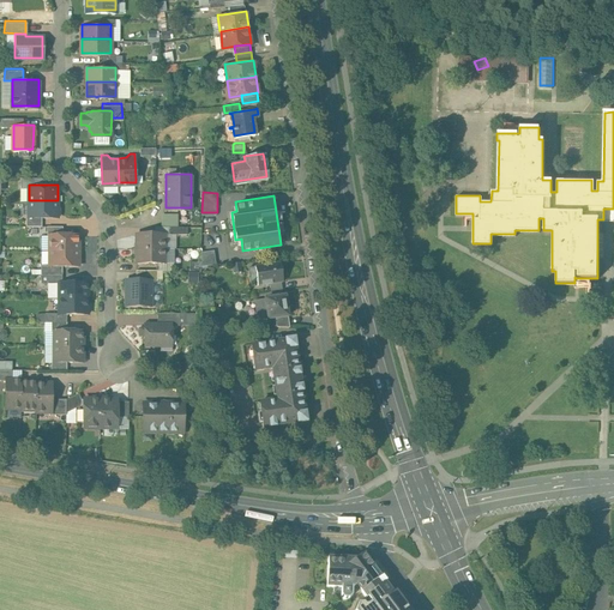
[(29,215),(40,215),(41,215),(58,216),(58,200),(29,200),(29,201),(29,215)]
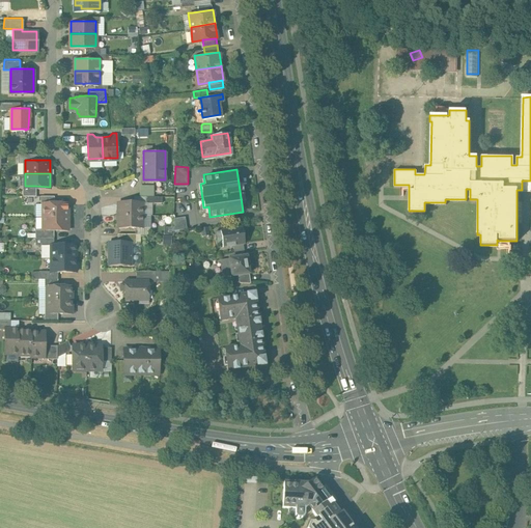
[(155,192),(155,182),(141,182),(140,192),(155,192)]
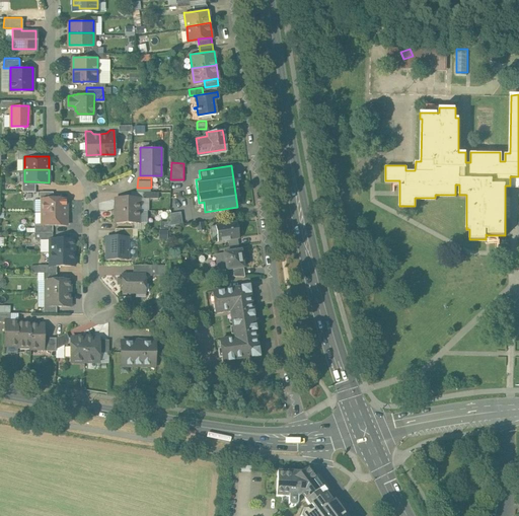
[(139,196),(123,196),(122,196),(115,196),(115,208),(139,208),(139,207),(139,196)]
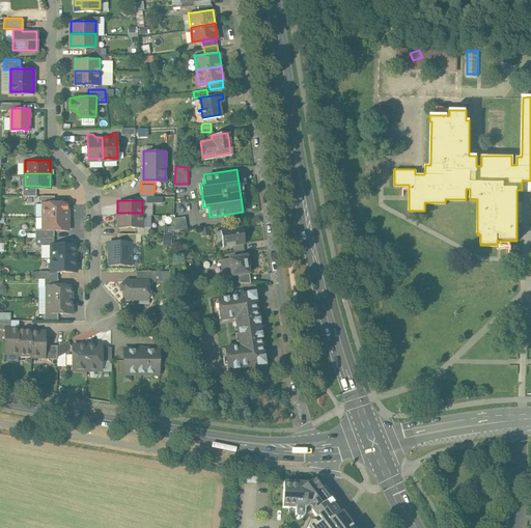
[(43,215),(67,215),(67,201),(54,201),(43,201),(43,202),(43,215)]
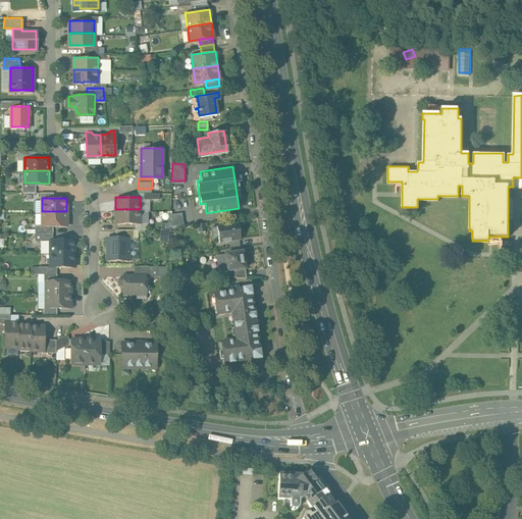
[(115,221),(129,221),(140,221),(140,209),(118,209),(115,209),(115,221)]
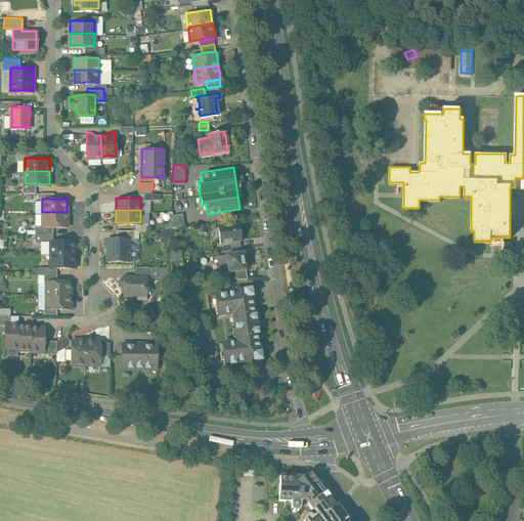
[(171,212),(172,224),(184,223),(183,211),(171,212)]
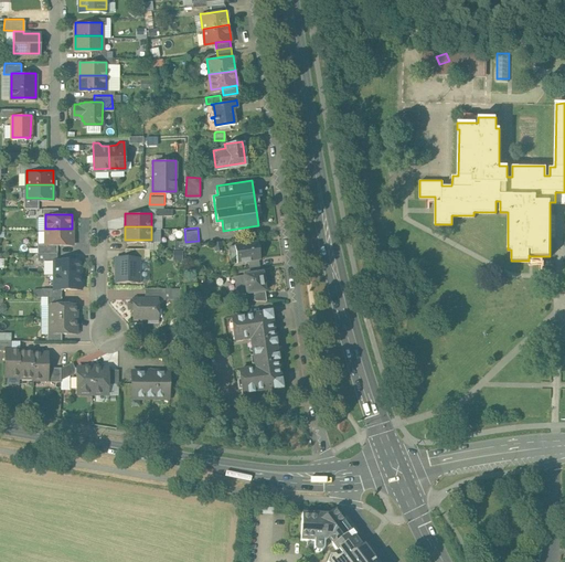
[(72,243),(72,229),(45,229),(45,242),(45,243),(57,243),(72,243)]
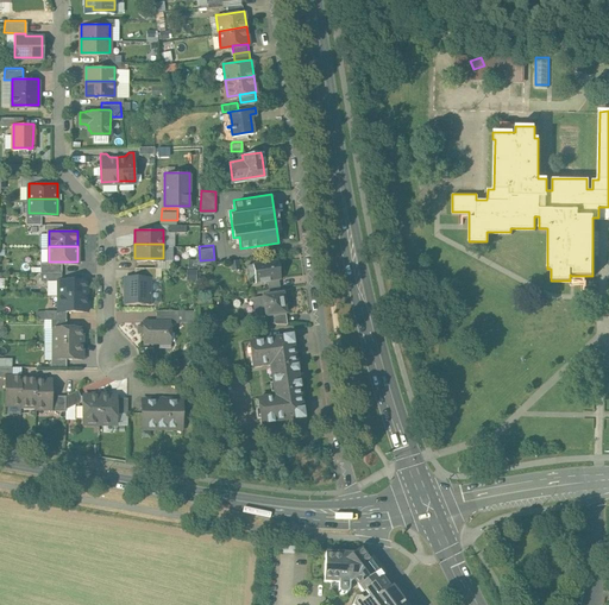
[(280,276),(280,271),(278,266),(281,264),(280,263),(280,260),(277,259),(277,258),(252,262),(252,263),(248,264),(249,272),(250,272),(251,275),(255,275),(256,281),(280,277),(280,276)]
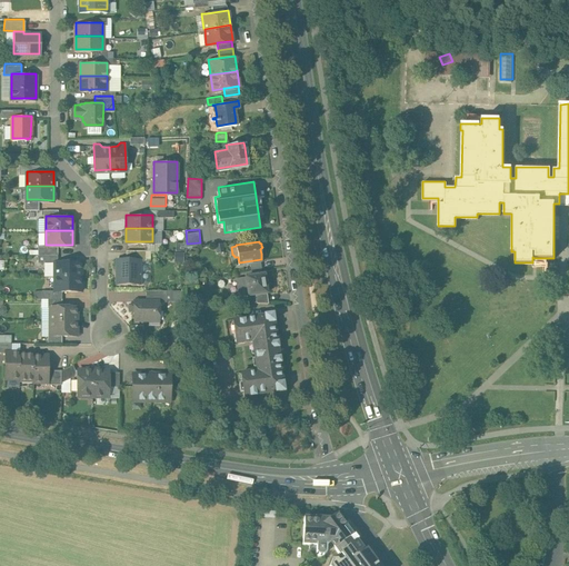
[(146,248),(143,248),(126,248),(126,258),(139,258),(143,258),(146,258),(146,257),(146,248)]
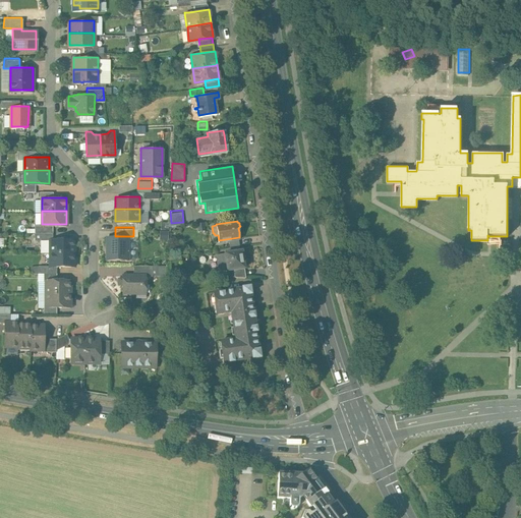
[(107,236),(107,245),(107,246),(107,257),(127,257),(127,236),(107,236)]
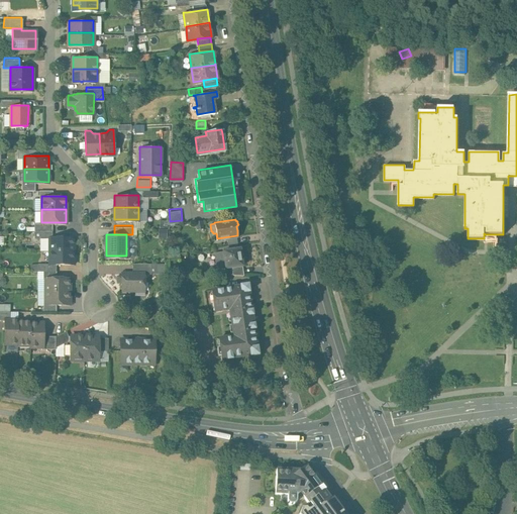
[(49,237),(49,249),(74,249),(74,236),(53,236),(49,236),(49,237)]
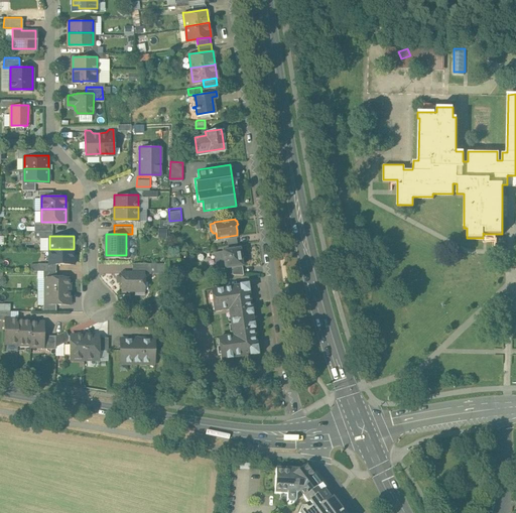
[(214,251),(215,260),(216,265),(225,266),(226,267),(242,264),(241,255),(242,254),(241,249),(240,248),(239,247),(228,249),(227,247),(223,247),(222,247),(223,250),(214,251)]
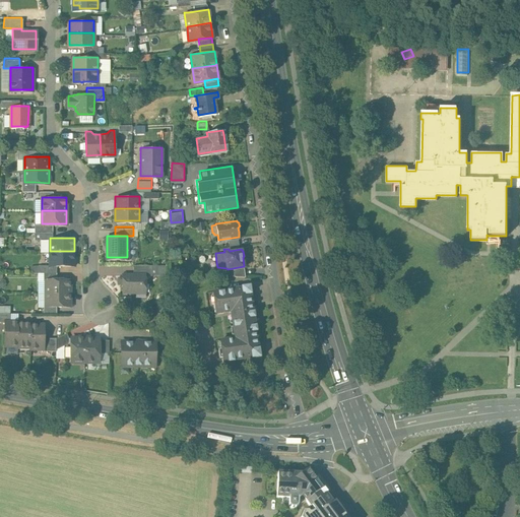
[(50,263),(50,264),(57,264),(74,264),(74,251),(50,251),(50,263)]
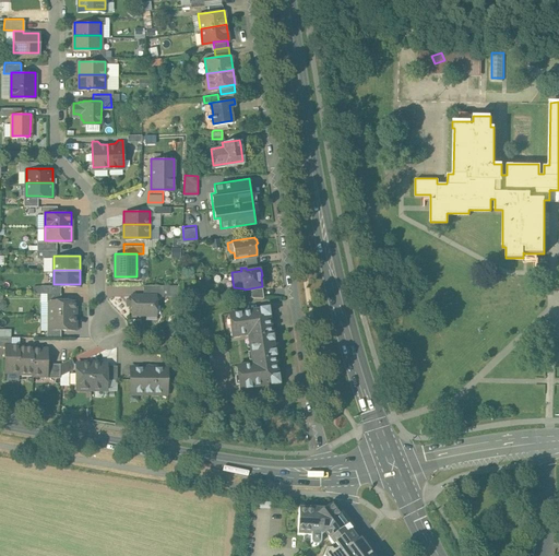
[(156,294),(163,294),(163,284),(143,283),(143,294),(156,294)]
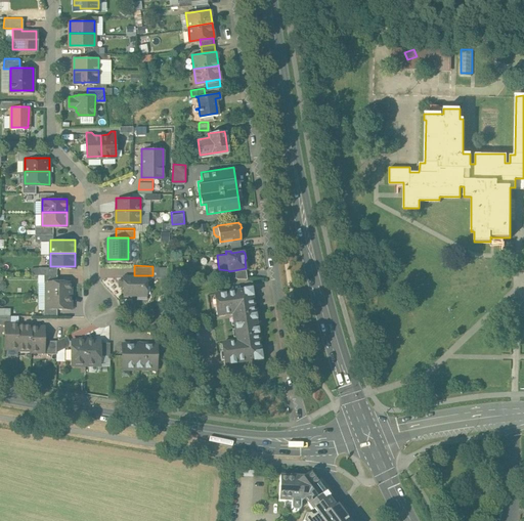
[(165,283),(165,277),(165,276),(166,266),(153,266),(153,269),(153,275),(161,275),(161,283),(165,283)]
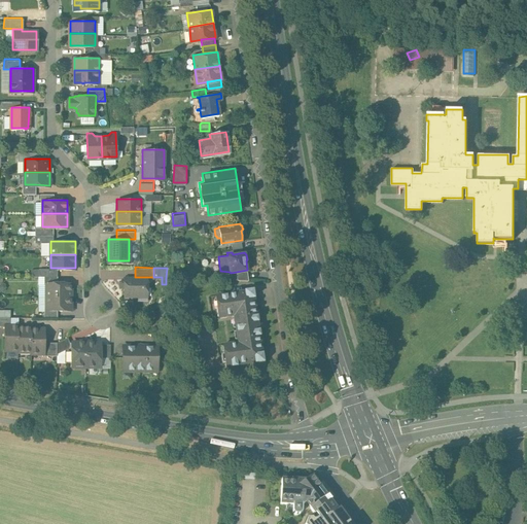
[(248,279),(247,273),(247,270),(236,272),(237,278),(238,278),(248,279)]
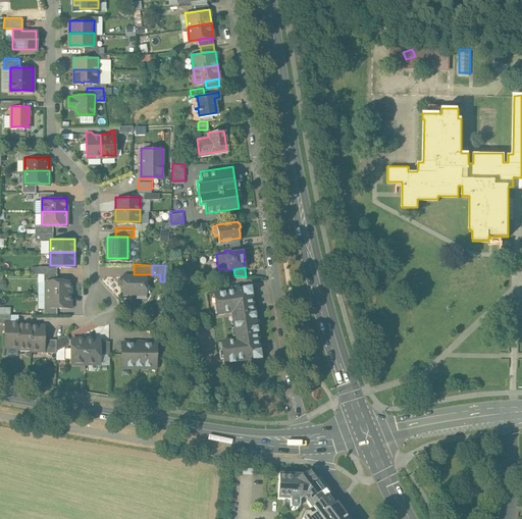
[(146,274),(128,274),(123,274),(123,292),(141,292),(143,292),(143,286),(146,282),(146,274)]
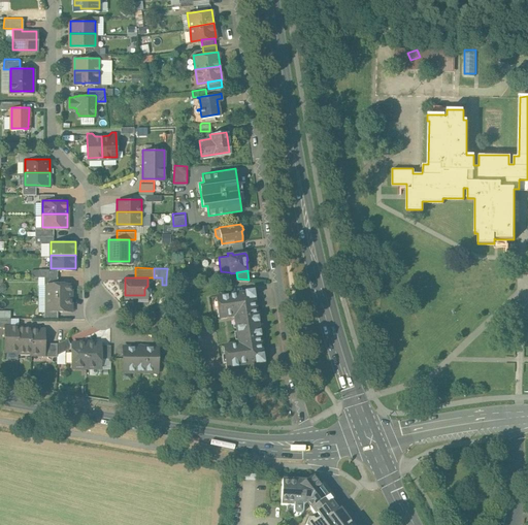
[(46,284),(46,296),(71,296),(71,283),(58,283),(46,283),(46,284)]
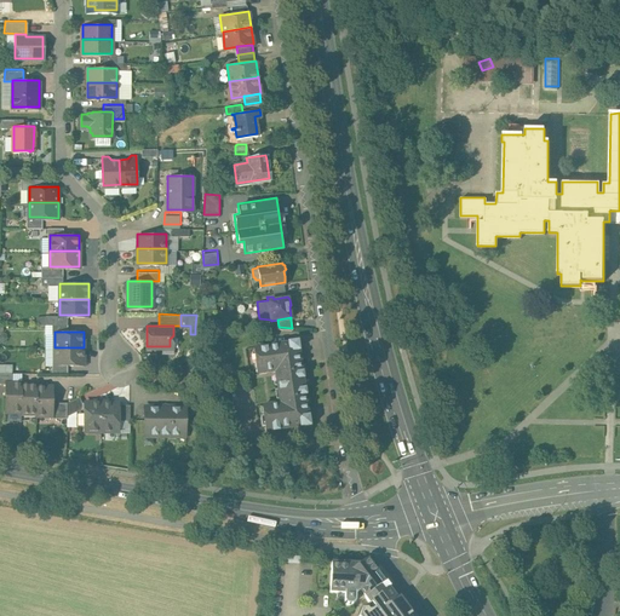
[(279,385),(292,383),(303,381),(302,376),(304,375),(303,369),(300,369),(300,368),(298,345),(299,345),(298,338),(291,339),(291,340),(253,346),(257,370),(271,368),(273,368),(273,369),(276,369),(279,385)]
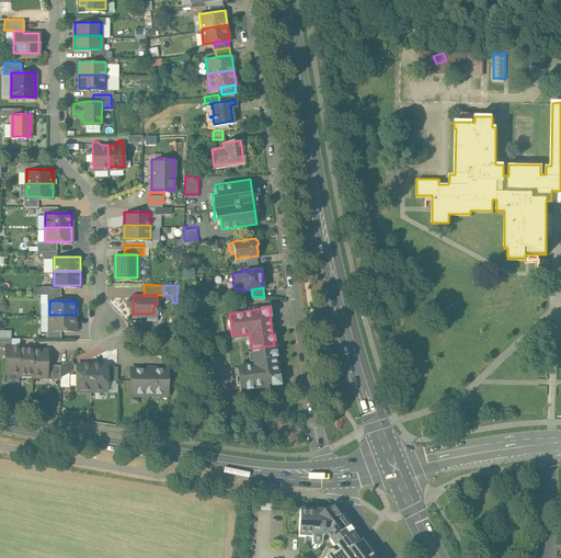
[(61,329),(76,329),(76,315),(49,315),(49,329),(61,329)]
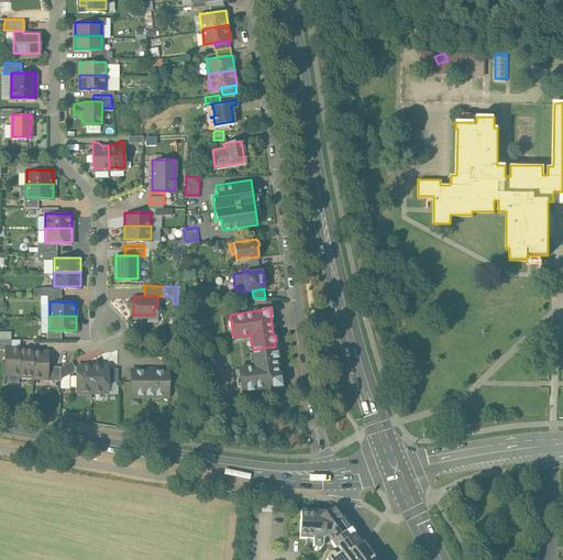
[(6,347),(9,347),(11,347),(11,338),(0,337),(0,347),(4,347),(6,347)]
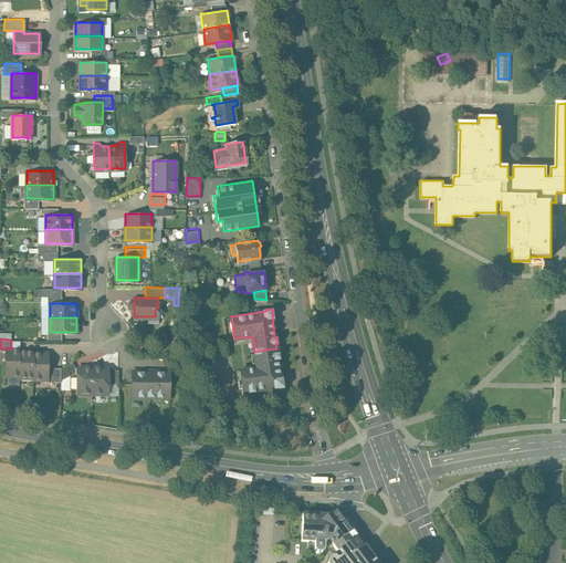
[(4,375),(19,375),(19,351),(19,350),(20,350),(20,348),(6,348),(4,375)]
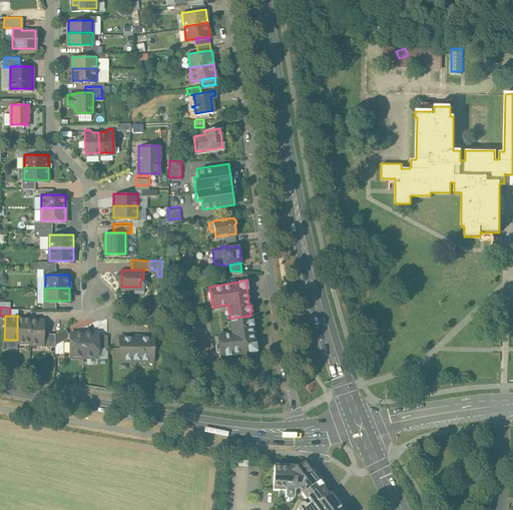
[(230,319),(230,322),(231,331),(229,332),(229,333),(216,334),(219,355),(224,354),(225,356),(230,355),(230,353),(231,353),(250,350),(251,350),(251,352),(258,351),(257,345),(254,345),(252,327),(251,325),(253,325),(252,319),(250,319),(250,316),(230,319)]
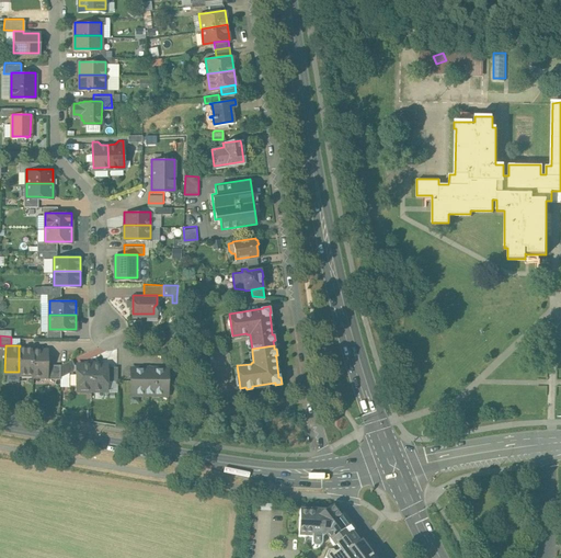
[(33,346),(20,346),(19,373),(33,373),(33,346)]
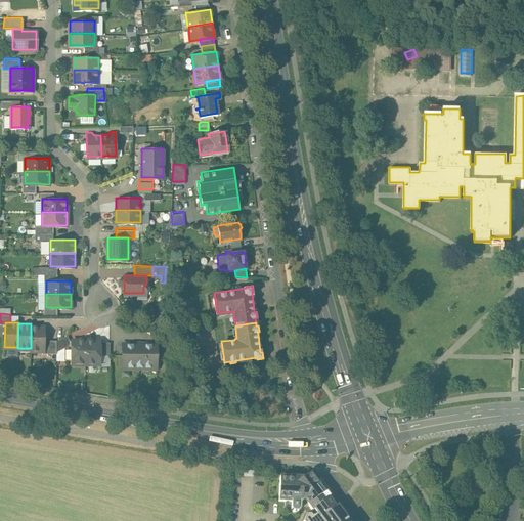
[(31,326),(31,350),(43,350),(44,350),(44,339),(44,326),(31,326)]
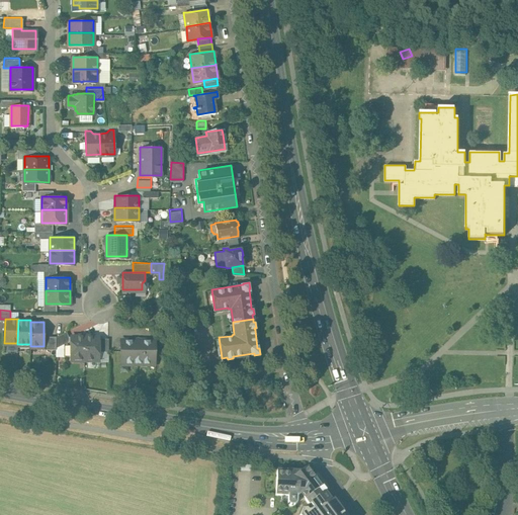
[(69,340),(69,335),(67,330),(56,335),(56,346),(69,340)]
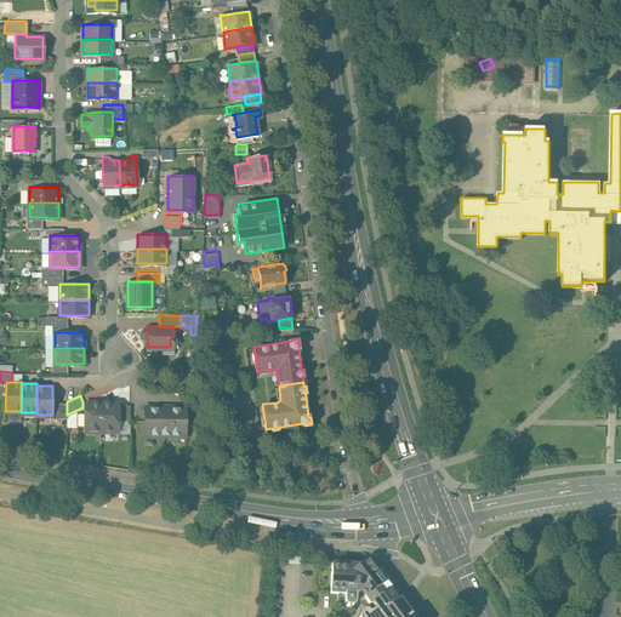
[(51,415),(51,417),(67,417),(67,415),(67,401),(52,401),(52,415),(51,415)]
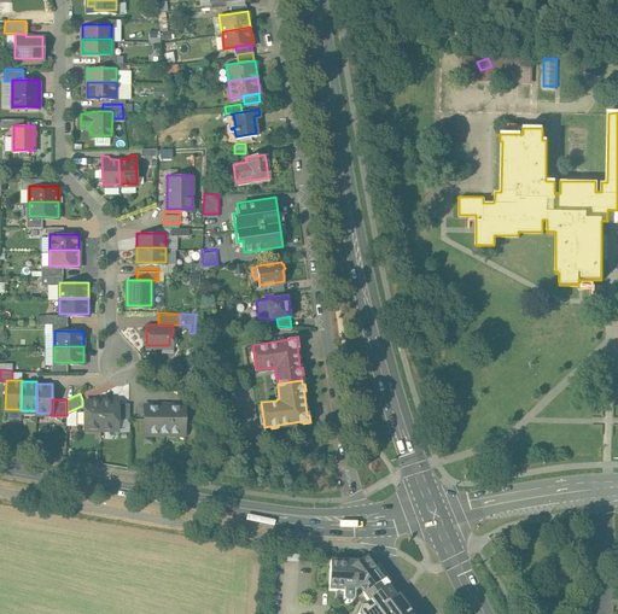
[(85,399),(85,428),(101,428),(101,399),(85,399)]
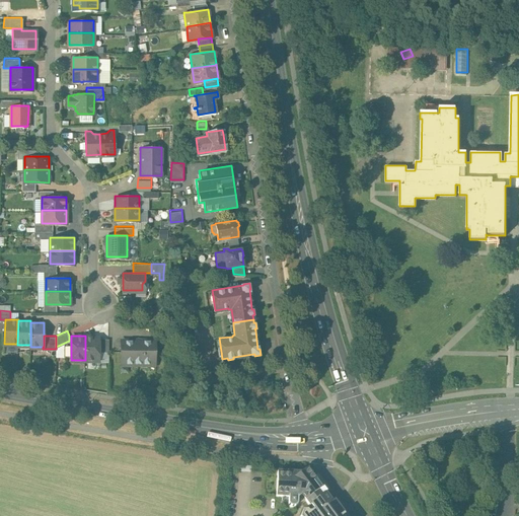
[(99,336),(85,336),(85,360),(99,360),(99,351),(99,338),(99,336)]
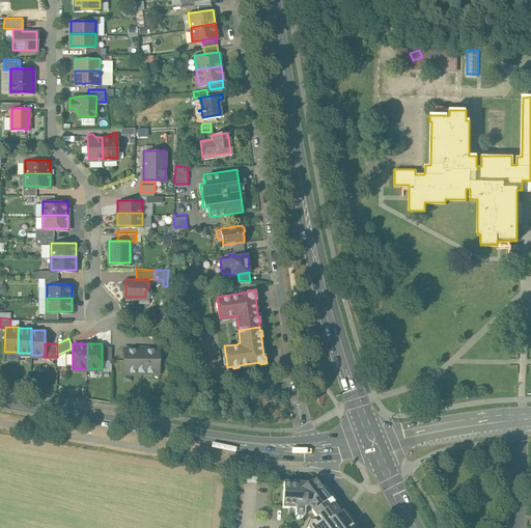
[(139,346),(123,346),(123,371),(129,371),(129,372),(131,372),(135,372),(135,371),(146,371),(147,372),(152,372),(152,371),(159,371),(159,348),(143,346),(141,344),(139,346)]
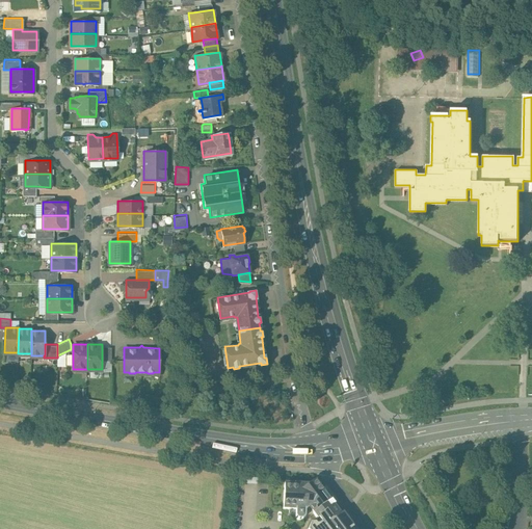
[(111,346),(102,346),(102,360),(111,360),(111,346)]
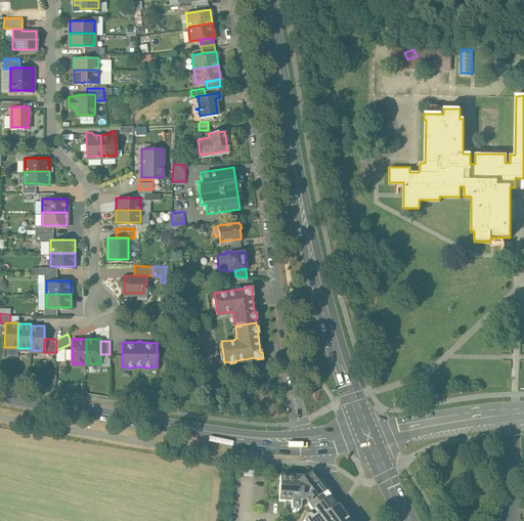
[(325,497),(321,492),(324,490),(310,470),(304,475),(279,473),(278,498),(291,498),(291,507),(293,509),(297,510),(300,507),(301,500),(304,496),(308,502),(312,508),(314,507),(317,511),(314,513),(312,514),(310,512),(306,512),(303,519),(304,520),(350,520),(338,504),(337,503),(335,504),(329,494),(325,497)]
